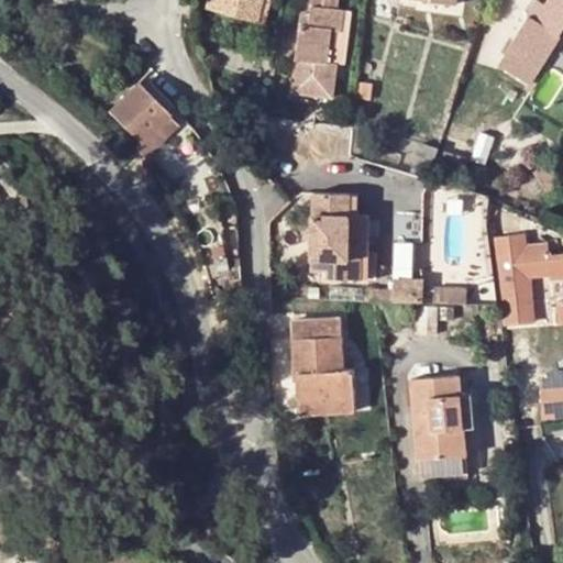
[(206,0),(205,6),(254,20),(258,0),(206,0)]
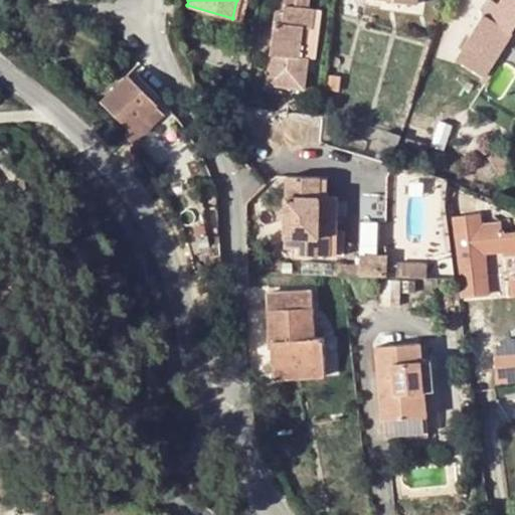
[(246,0),(236,0),(232,18),(241,20),(246,0)]
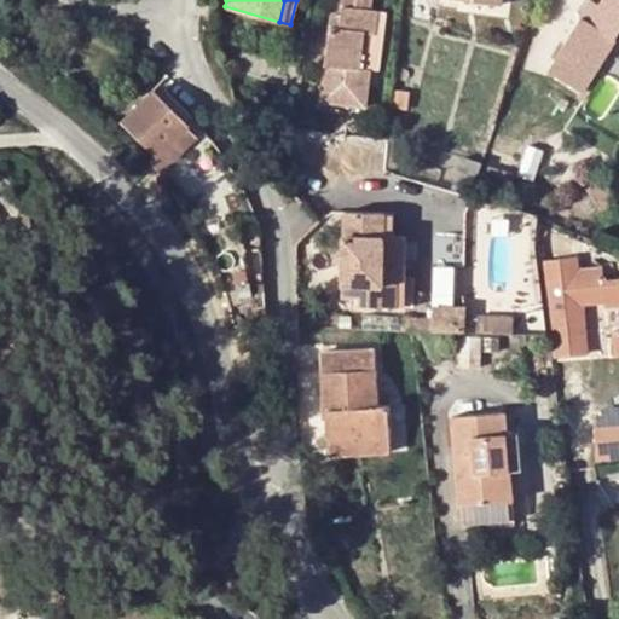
[(369,0),(342,0),(341,16),(340,24),(330,23),(322,98),(365,104),(370,67),(359,65),(363,29),(374,30),(377,7),(369,6),(369,0)]
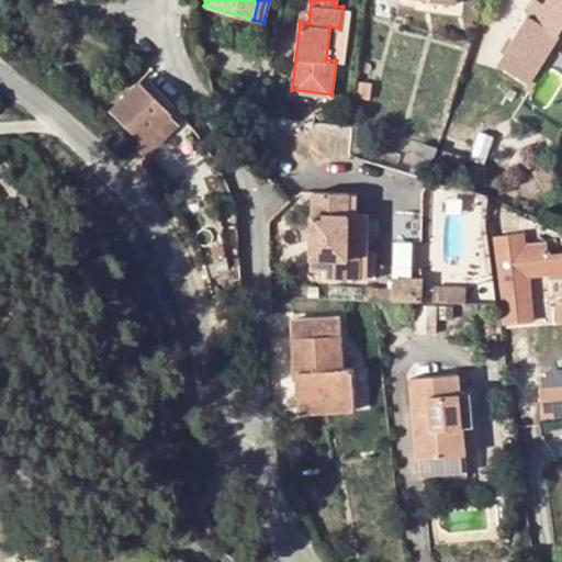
[(561,0),(546,0),(542,6),(534,19),(528,15),(498,63),(526,80),(561,29),(561,0)]
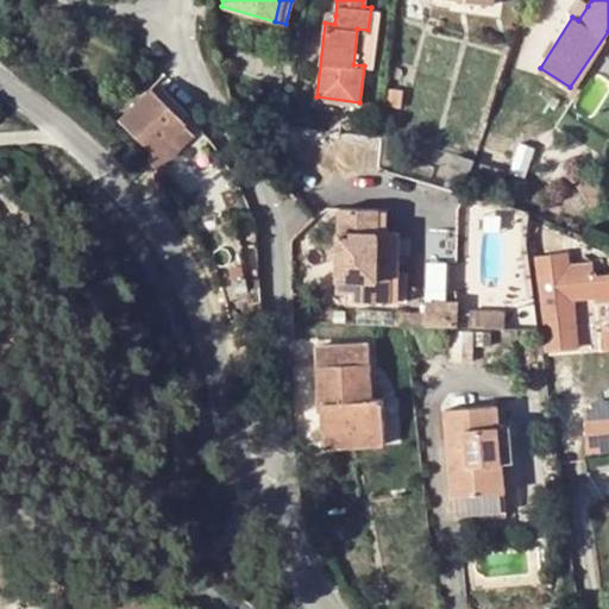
[(576,0),(567,14),(572,17),(578,20),(588,6),(577,0),(576,0)]
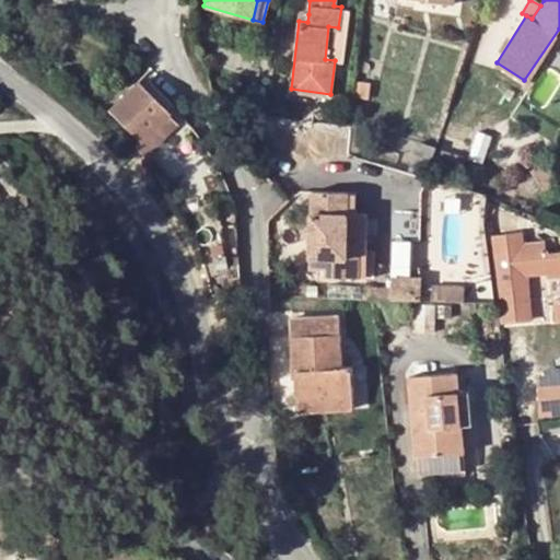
[(308,14),(300,13),(299,21),(307,22),(308,14)]
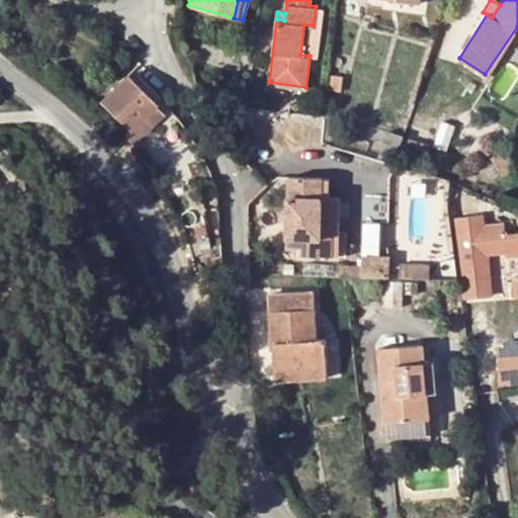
[(168,116),(128,77),(103,102),(131,132),(125,137),(137,147),(168,116)]
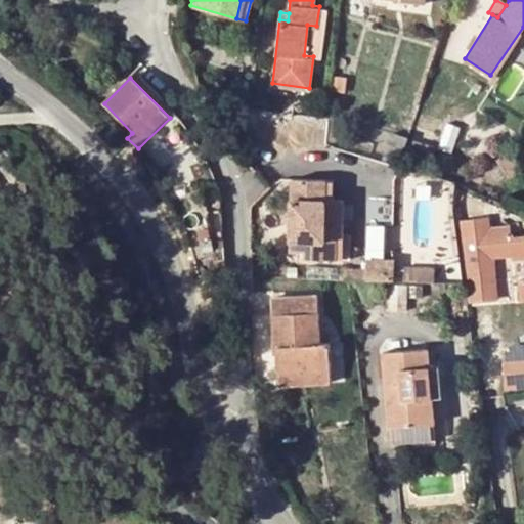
[(459,128),(445,123),(437,147),(450,153),(459,128)]
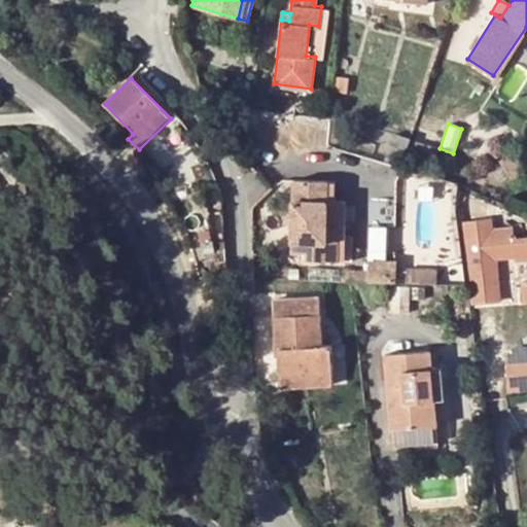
[(383,161),(397,166),(408,140),(393,134),(383,161)]
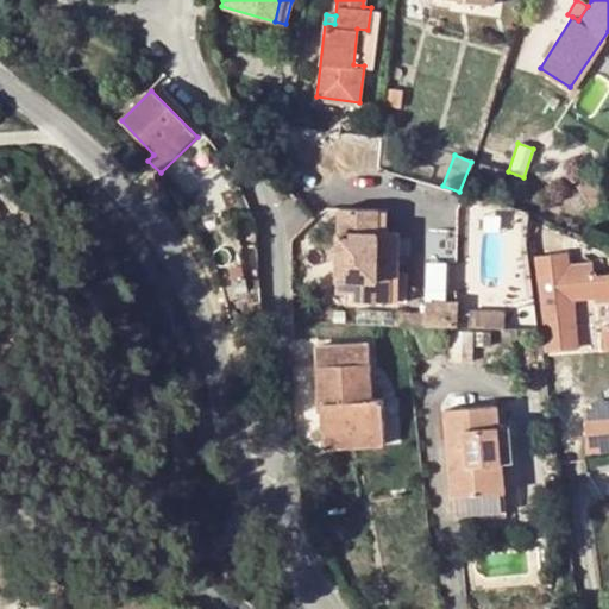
[(350,274),(350,287),(357,287),(357,292),(401,293),(401,255),(387,255),(387,226),(387,206),(343,205),(340,274),(350,274)]
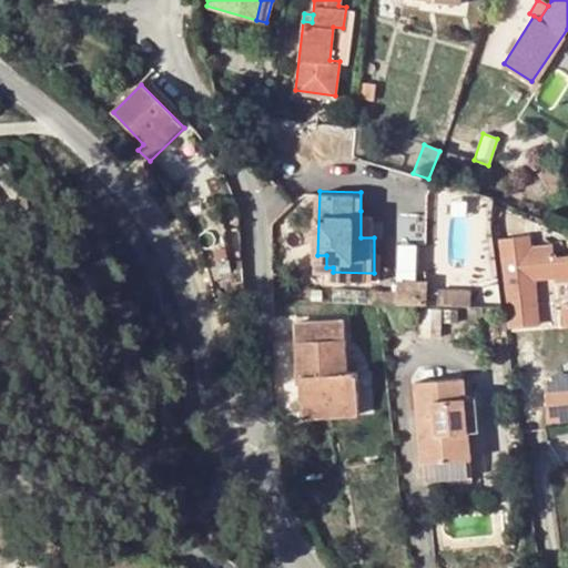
[(361,237),(374,237),(374,211),(361,211),(361,237)]
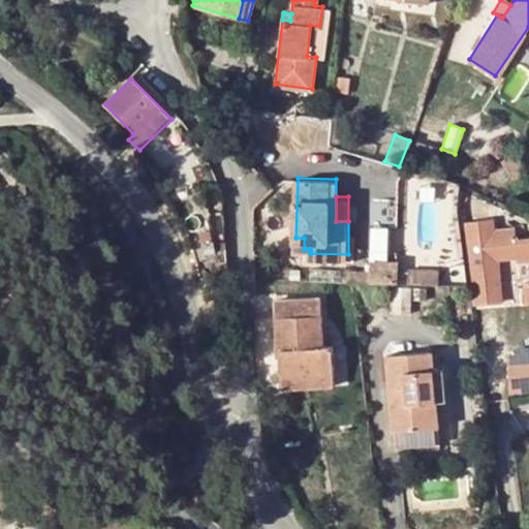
[(495,259),(506,257),(503,232),(491,234),(490,218),(466,221),(474,304),(499,303),(495,259)]
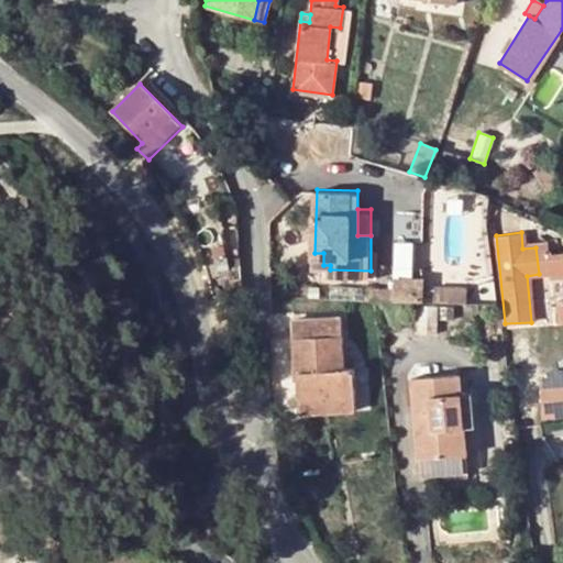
[(545,245),(536,247),(539,274),(549,273),(550,280),(562,278),(562,254),(548,256),(545,245)]
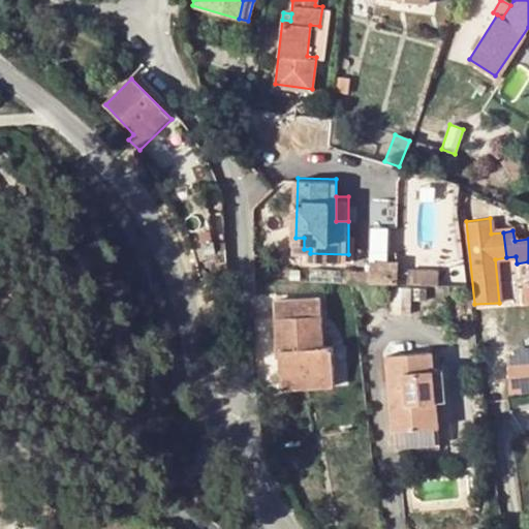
[(304,238),(296,238),(296,249),(304,249),(304,238)]
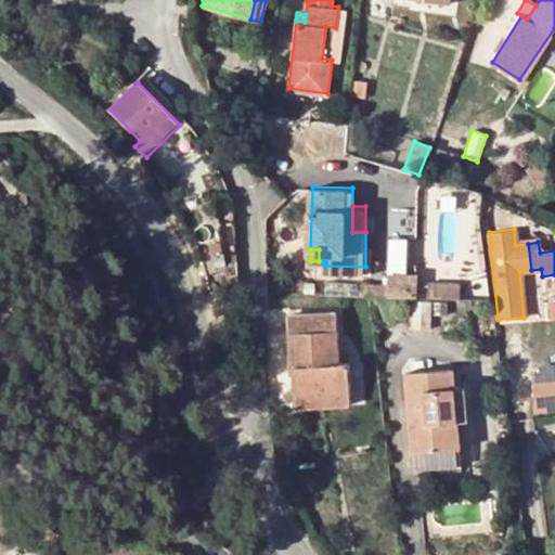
[(223,255),(211,256),(214,268),(224,267),(223,255)]
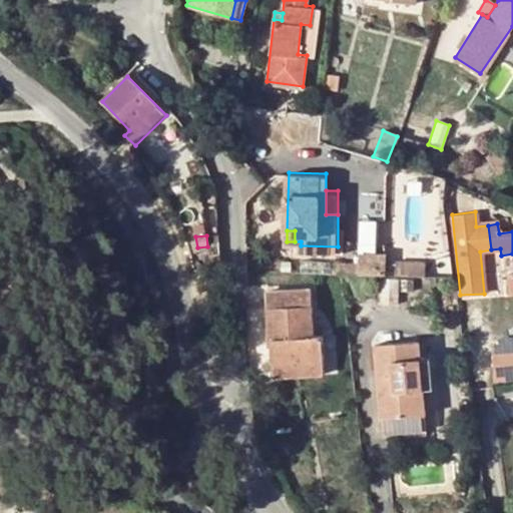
[(362,254),(361,276),(389,277),(390,255),(362,254)]
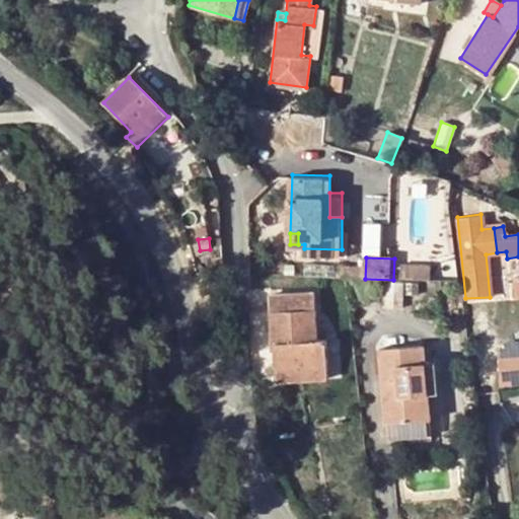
[(209,275),(200,277),(201,286),(211,285),(209,275)]
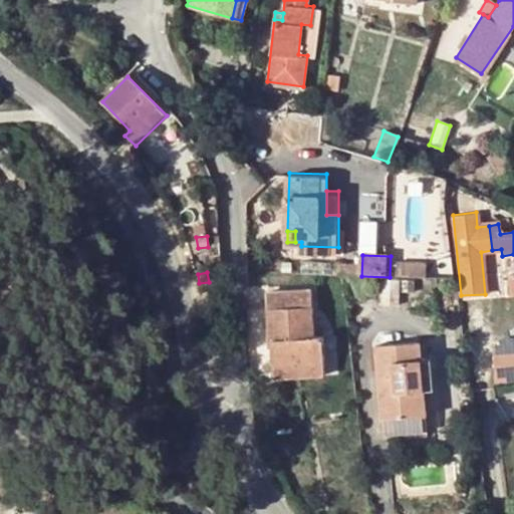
[(309,290),(266,292),(269,344),(273,344),(276,377),(323,374),(320,334),(313,334),(309,290)]
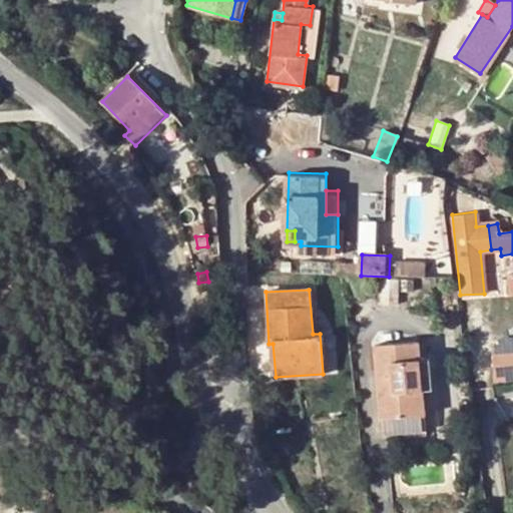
[(422,387),(420,359),(418,343),(375,347),(377,375),(383,374),(384,392),(378,392),(380,416),(421,413),(423,413),(422,387)]
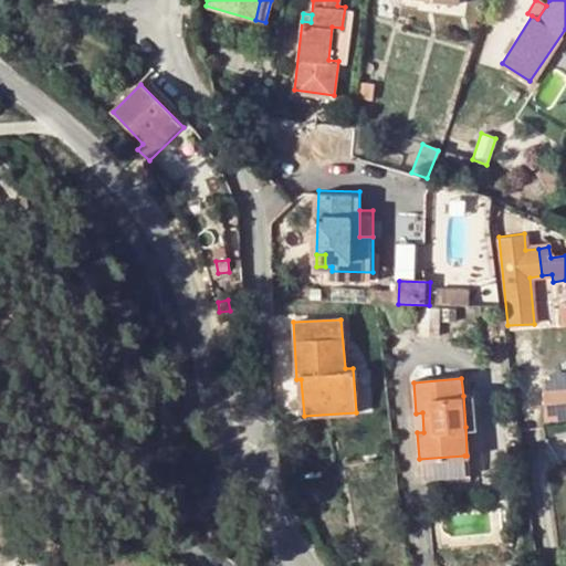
[(565,387),(546,388),(548,421),(565,419),(565,387)]
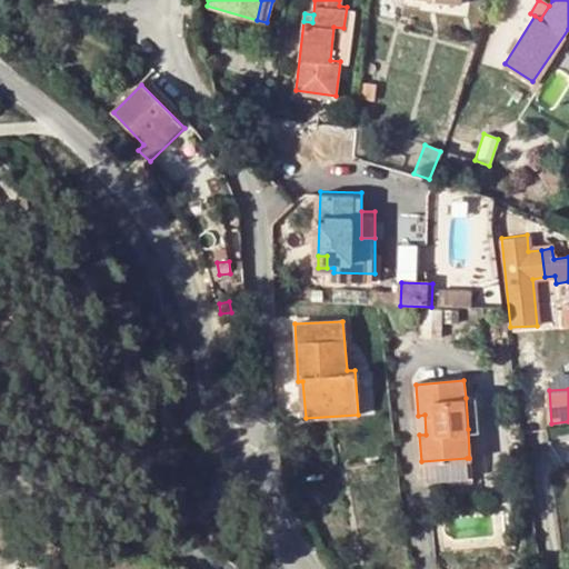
[(476,398),(466,398),(468,429),(478,429),(476,398)]
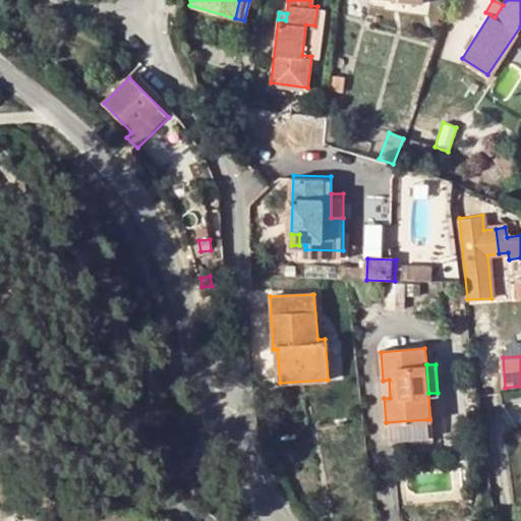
[(427,419),(386,422),(388,445),(428,442),(427,419)]
